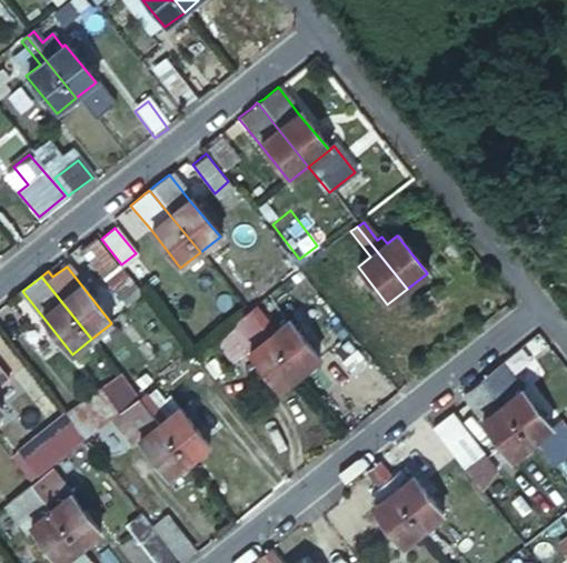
[(414,298),(421,307),(428,301),(420,292),(414,298)]
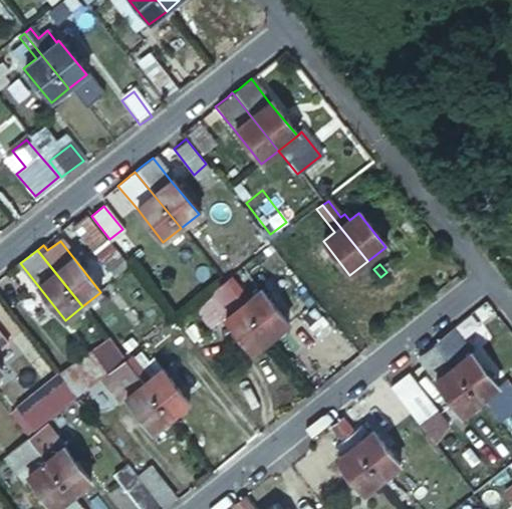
[(231,278),(225,283),(270,339),(288,324),(260,290),(248,301),(231,278)]
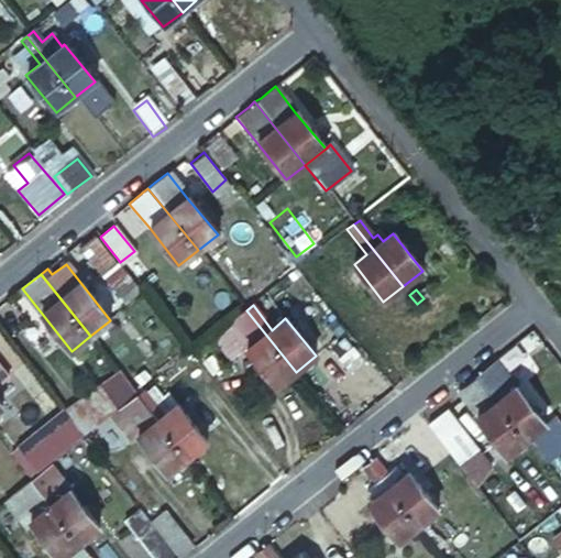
[(296,372),(246,310),(241,315),(245,320),(232,331),(276,387),(296,372)]
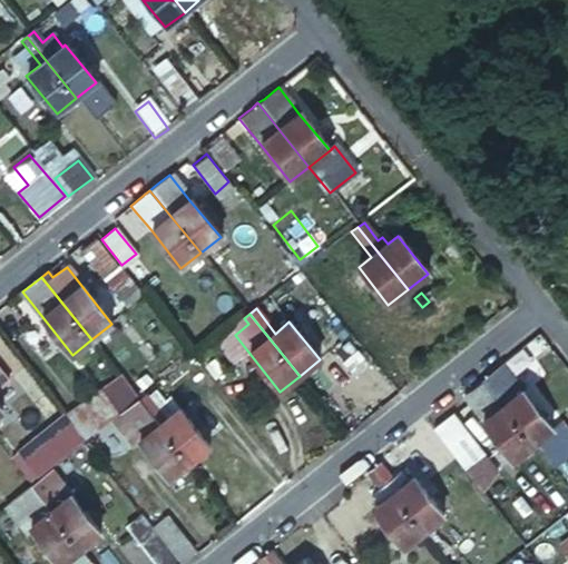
[(13,353),(0,336),(0,364),(13,353)]
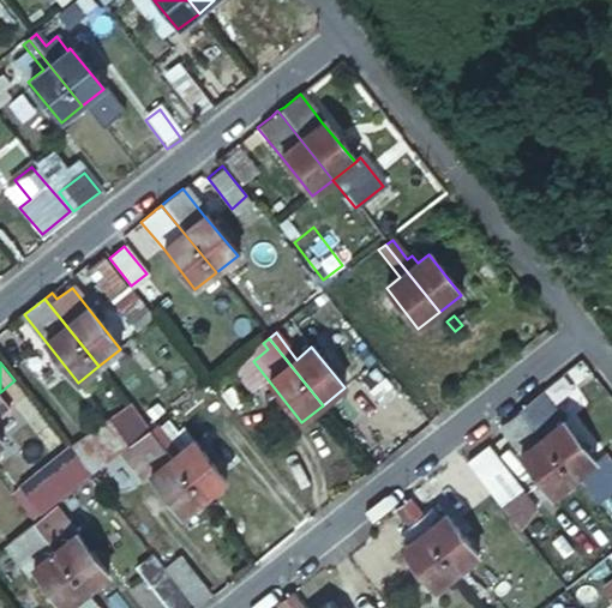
[(228,373),(214,384),(234,410),(249,399),(228,373)]
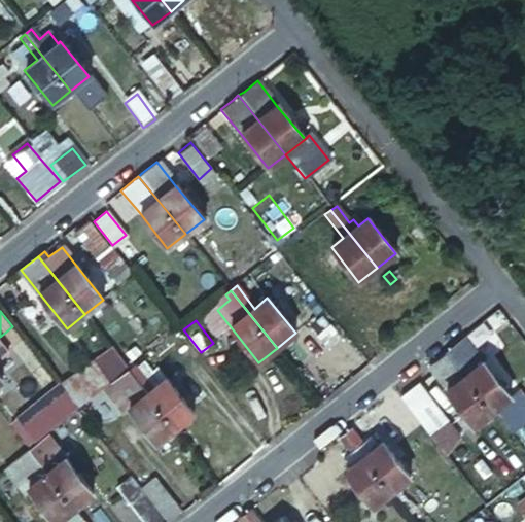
[(464,338),(446,353),(492,412),(494,410),(514,435),(524,424),(524,402),(521,397),(511,396),(464,338)]
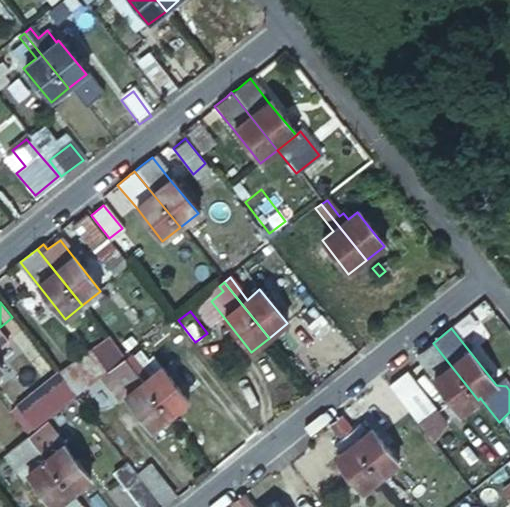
[(108,337),(61,374),(76,393),(123,356),(108,337)]
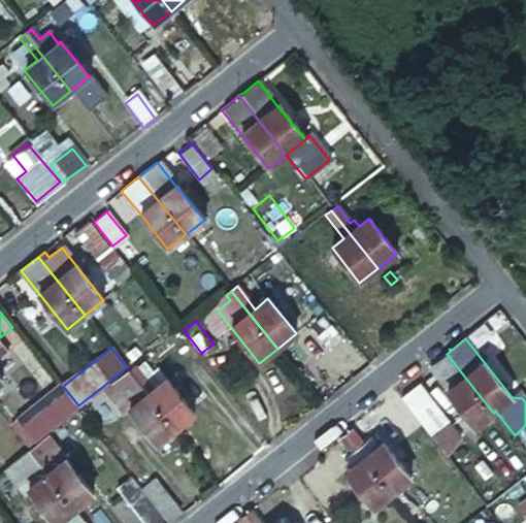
[(493,413),(447,354),(429,367),(477,426),(493,413)]
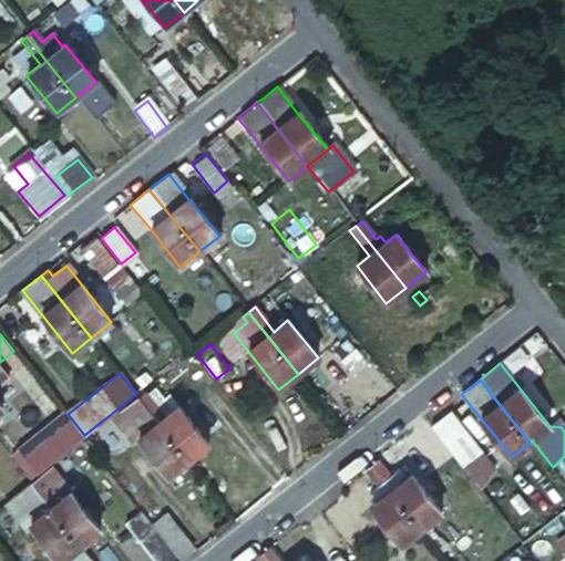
[(147,393),(141,400),(189,460),(209,445),(180,406),(166,417),(147,393)]
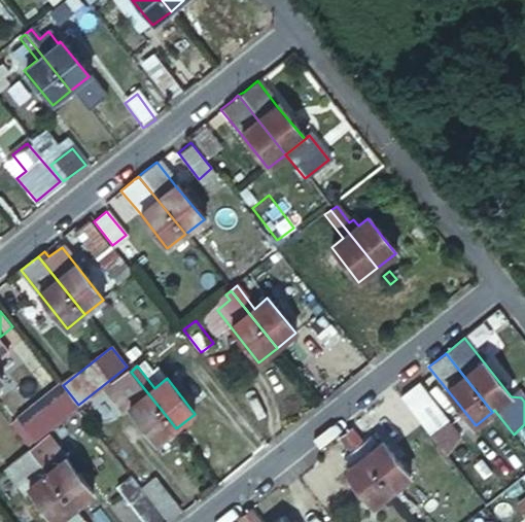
[(176,428),(131,372),(125,376),(108,390),(127,413),(131,409),(158,443),(176,428)]
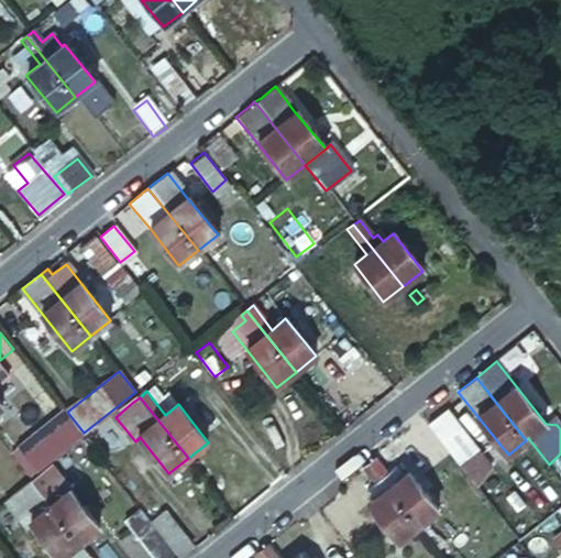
[(446,413),(427,427),(442,446),(457,465),(475,450),(446,413)]
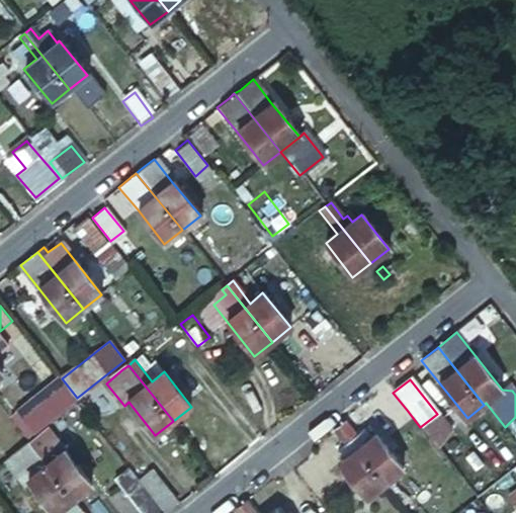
[(338,427),(384,484),(404,469),(376,435),(373,437),(365,428),(356,436),(345,422),(338,427)]
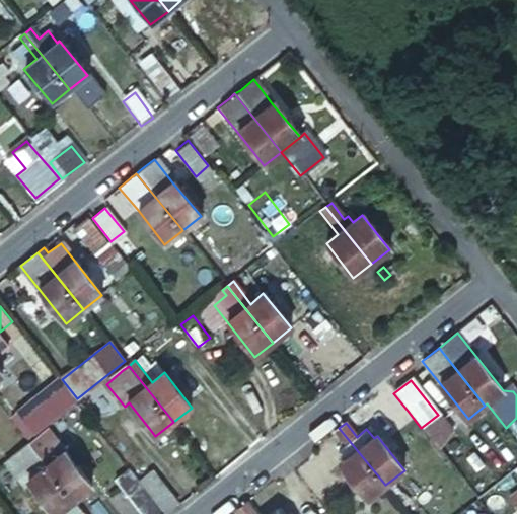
[(369,498),(385,485),(339,428),(335,432),(345,445),(337,451),(346,461),(342,463),(369,498)]
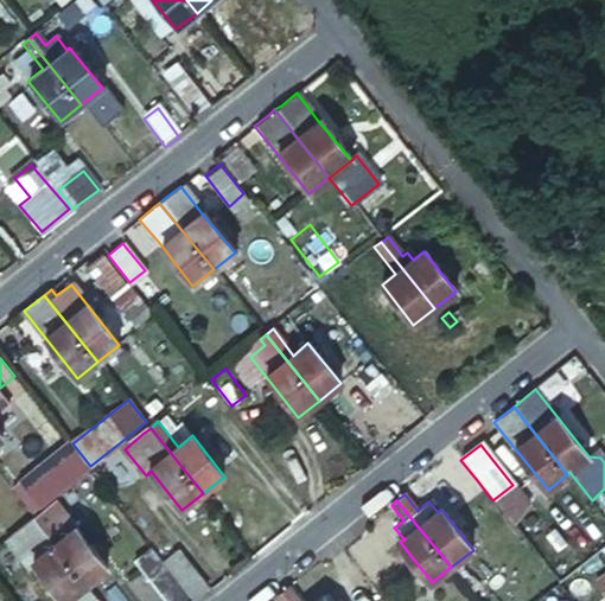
[(55,505),(34,518),(89,584),(108,569),(75,528),(74,529),(55,505)]
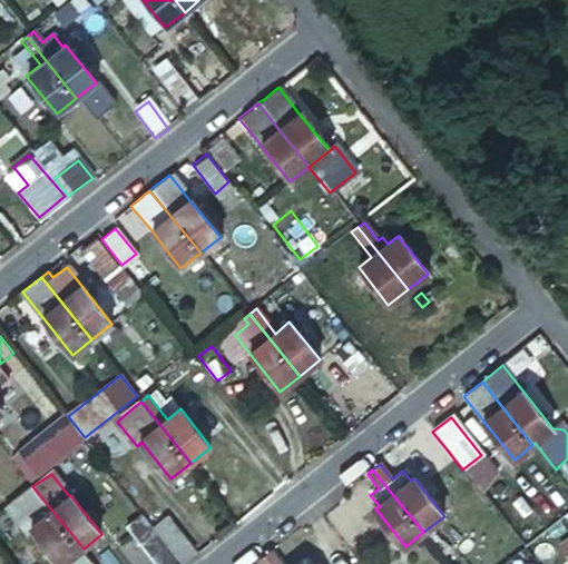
[(27,492),(7,507),(31,536),(38,532),(62,563),(65,563),(84,548),(32,486),(27,492)]
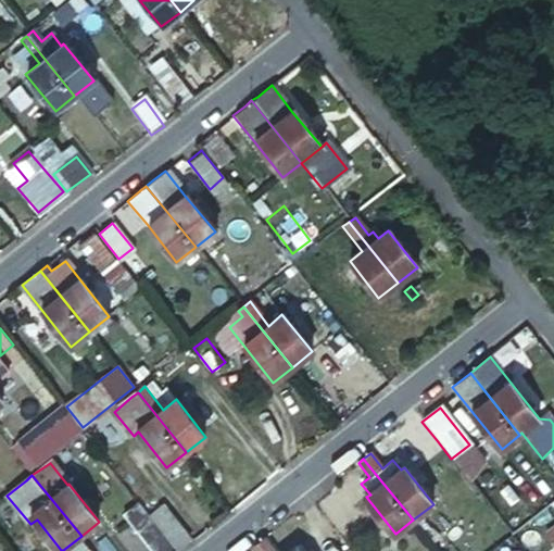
[(152,512),(179,546),(189,537),(163,504),(152,512)]
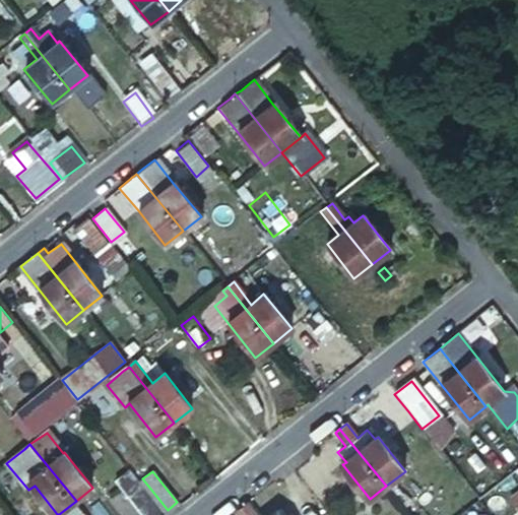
[(162,514),(163,513),(142,486),(130,496),(144,514),(162,514)]
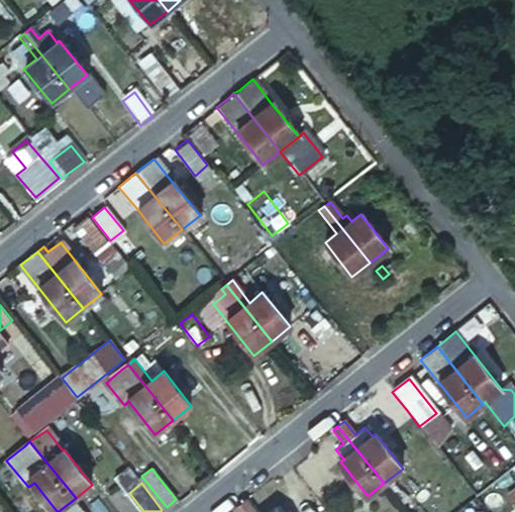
[(255,511),(246,500),(240,505),(245,511),(255,511)]
